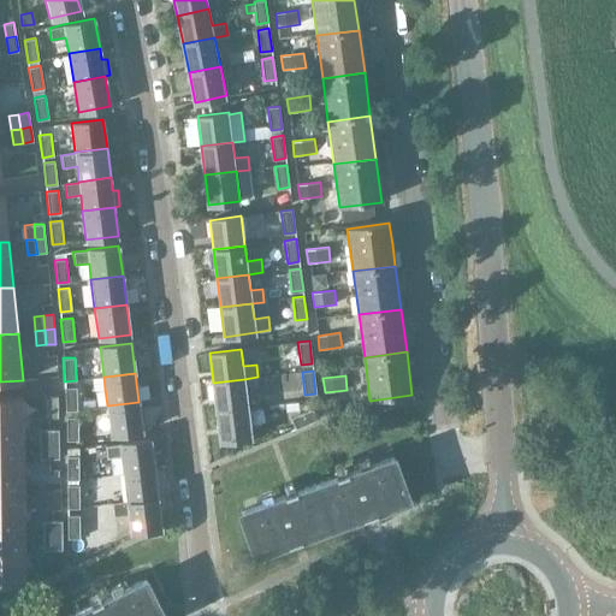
[(105,389),(104,377),(95,378),(95,384),(95,390),(105,389)]
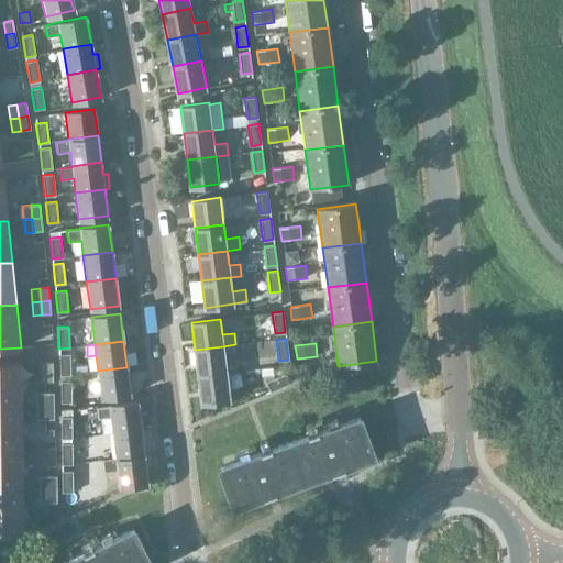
[(195,350),(198,376),(227,373),(223,346),(195,350)]
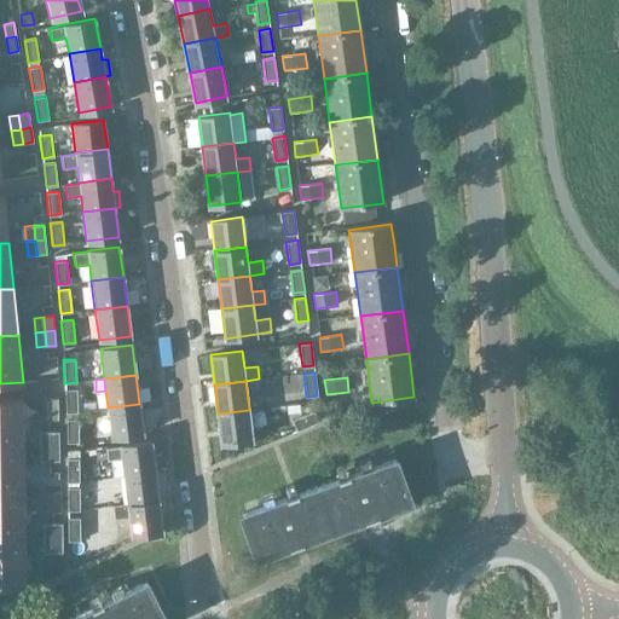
[(77,412),(76,389),(65,389),(65,412),(77,412)]
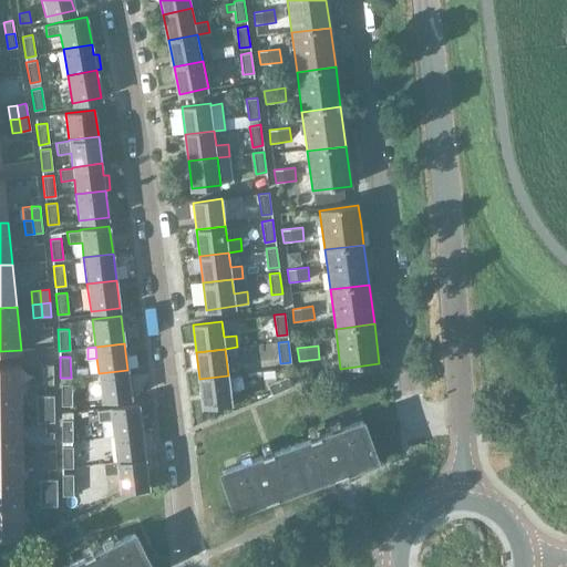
[(21,366),(0,366),(0,411),(21,411),(21,366)]
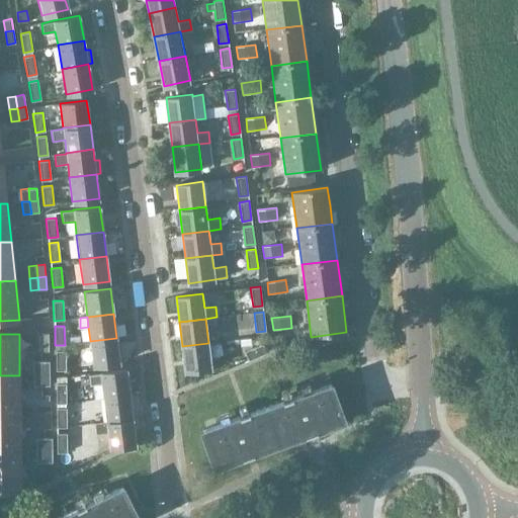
[(119,363),(116,338),(90,341),(93,366),(119,363)]
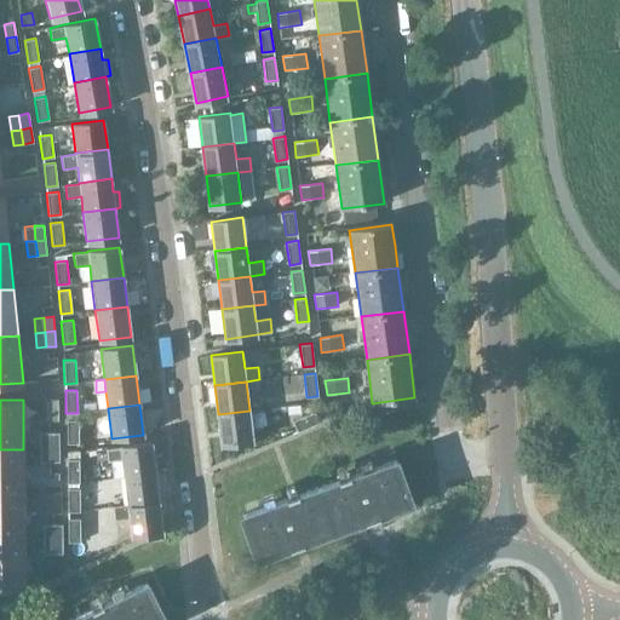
[(253,440),(250,411),(218,414),(222,445),(253,440)]
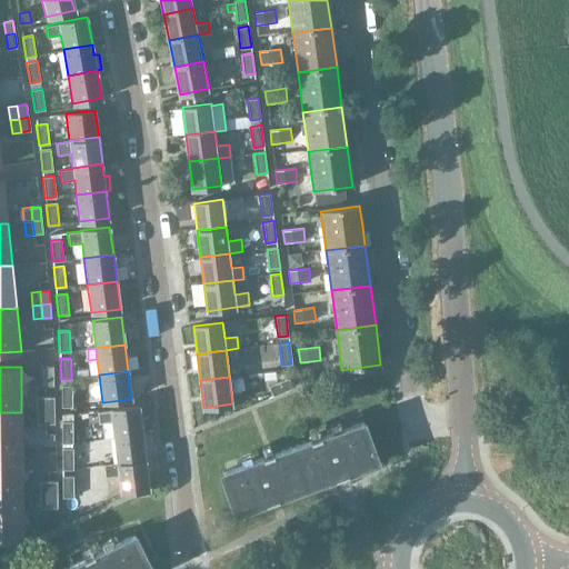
[(292,387),(288,377),(269,386),(272,396),(292,387)]
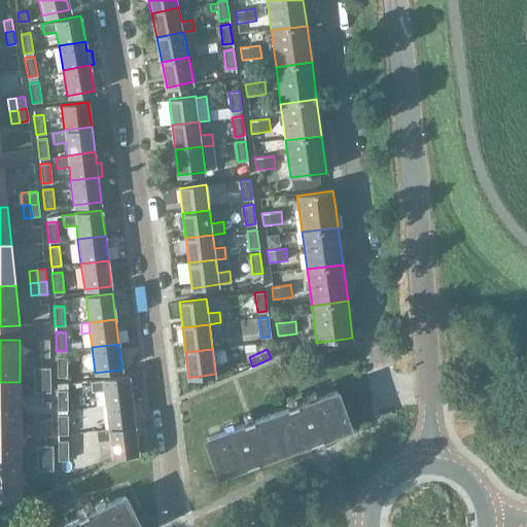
[(67,377),(66,356),(57,357),(57,377),(67,377)]
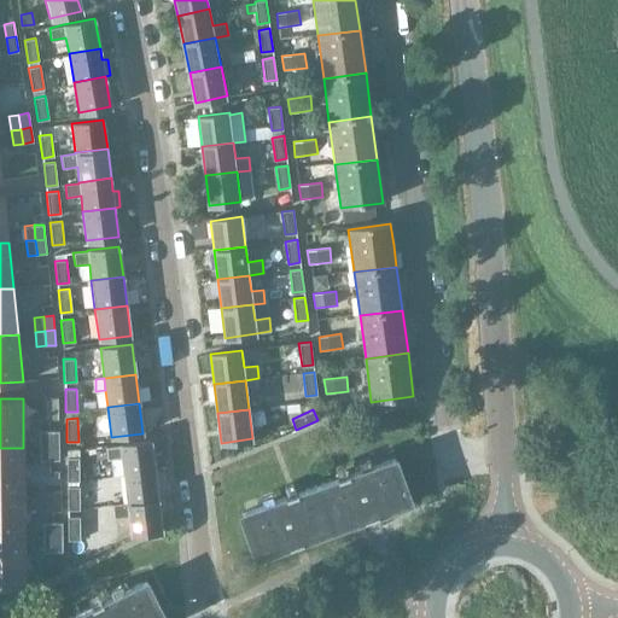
[(50,445),(50,431),(40,431),(40,445),(50,445)]
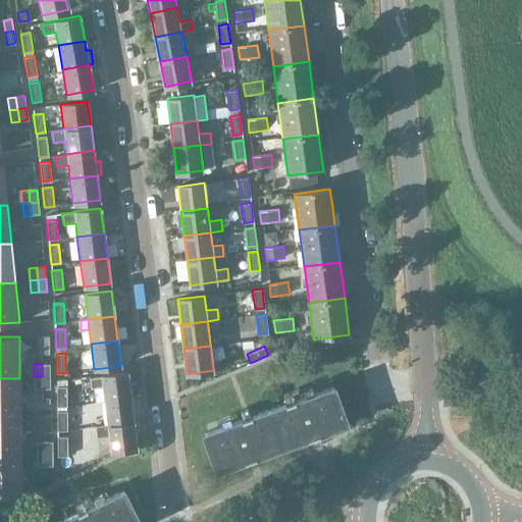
[(50,376),(49,364),(42,364),(42,376),(50,376)]
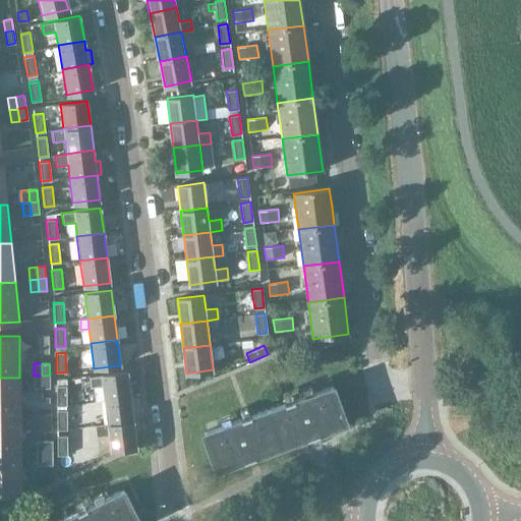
[(130,397),(127,371),(101,374),(89,377),(90,388),(102,386),(104,399),(130,397)]
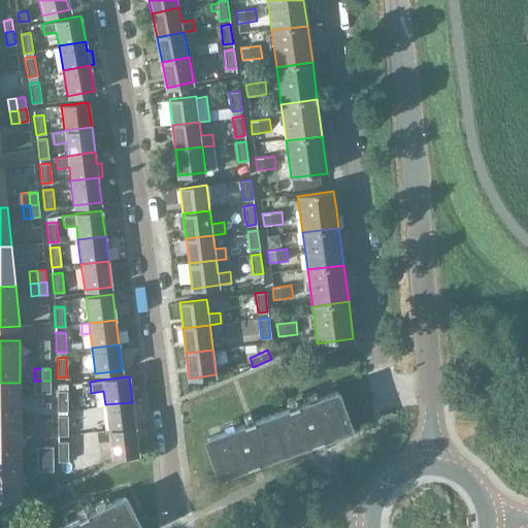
[(42,393),(42,381),(34,381),(34,393),(42,393)]
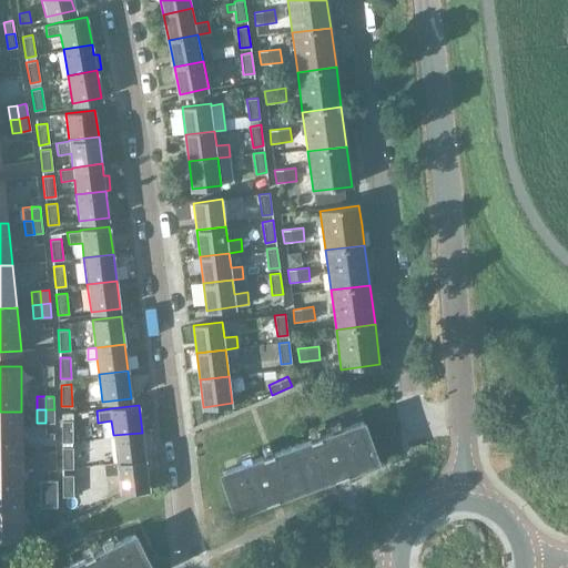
[(54,423),(54,409),(46,409),(46,423),(54,423)]
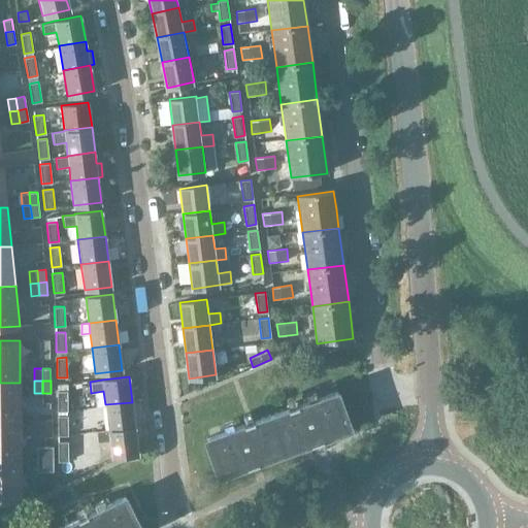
[(20,383),(0,383),(0,420),(21,420),(20,383)]
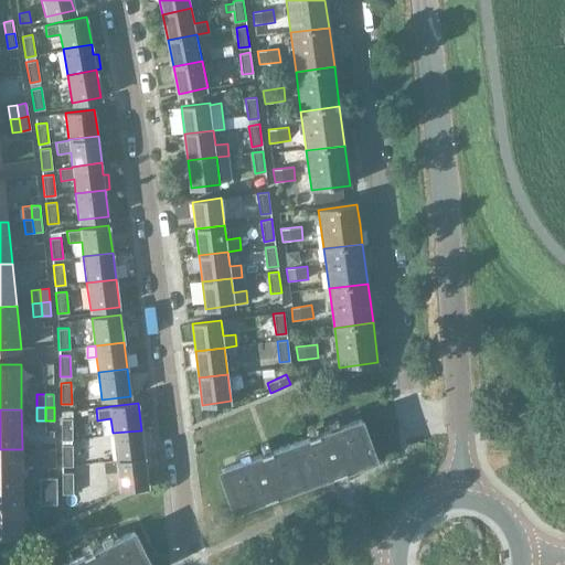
[(306,484),(348,469),(376,459),(361,417),(290,443),(306,484)]
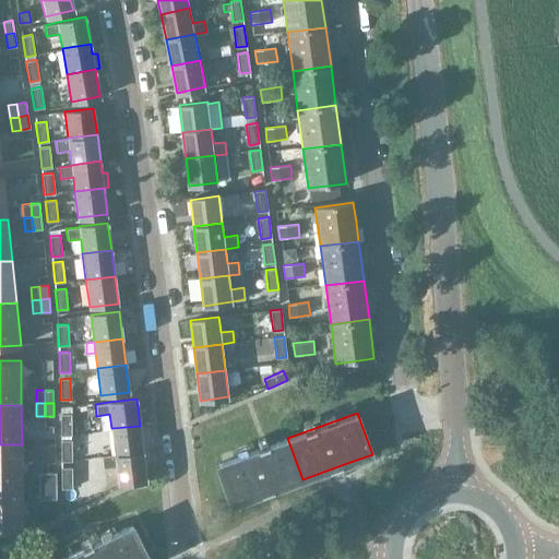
[(61,435),(71,435),(71,414),(60,414),(61,435)]
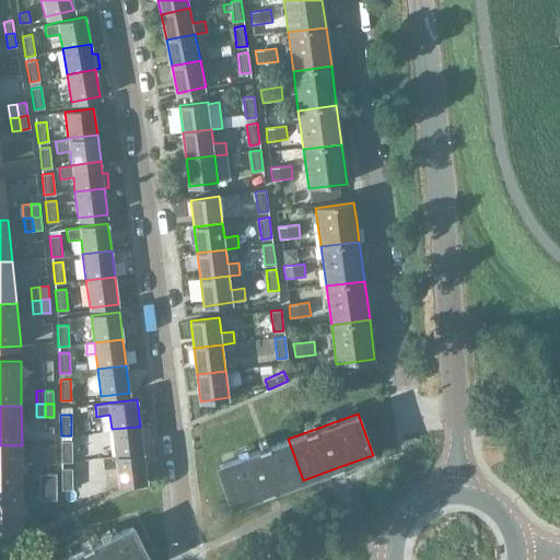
[(114,456),(143,453),(140,427),(112,429),(114,456)]
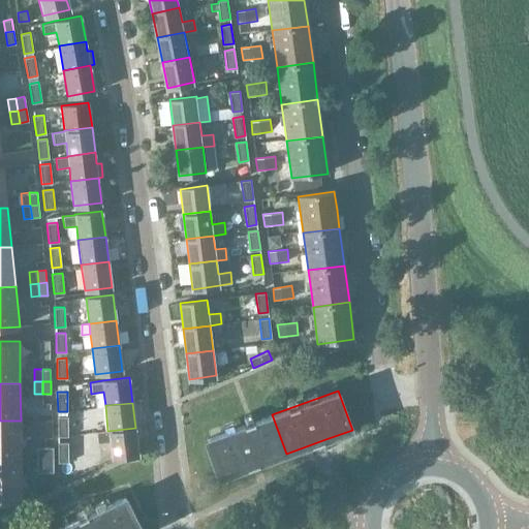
[(220,477),(286,454),(272,414),(207,438),(220,477)]
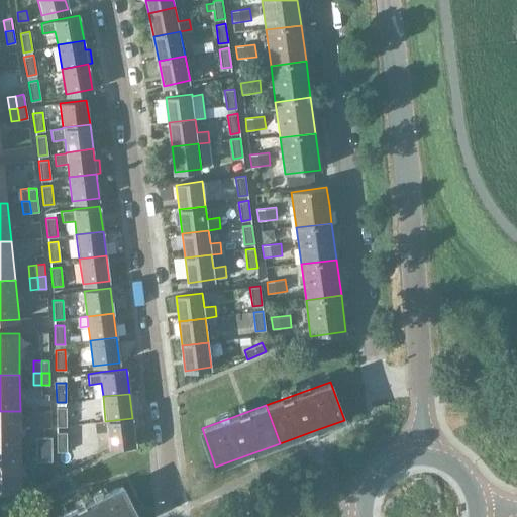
[(67,426),(66,407),(57,407),(57,426),(67,426)]
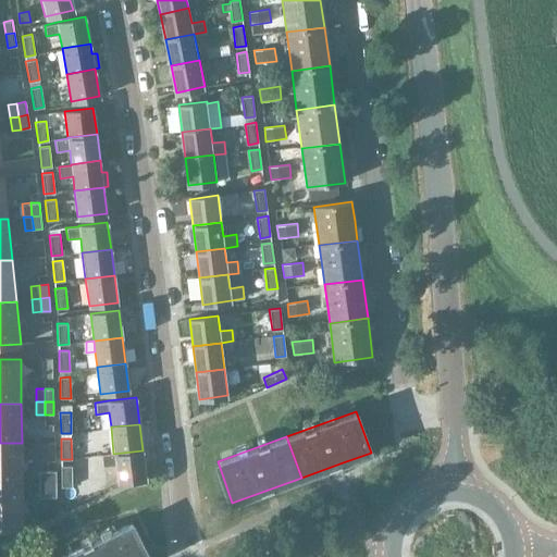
[(22,443),(0,443),(0,482),(22,482),(22,443)]
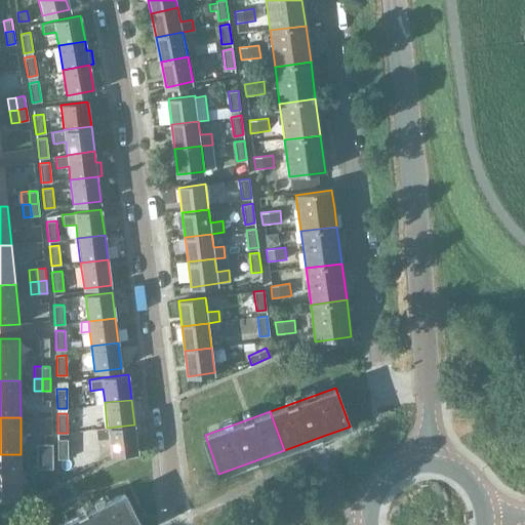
[(107,428),(108,429),(95,430),(96,441),(109,440),(110,452),(136,450),(134,425),(107,428)]
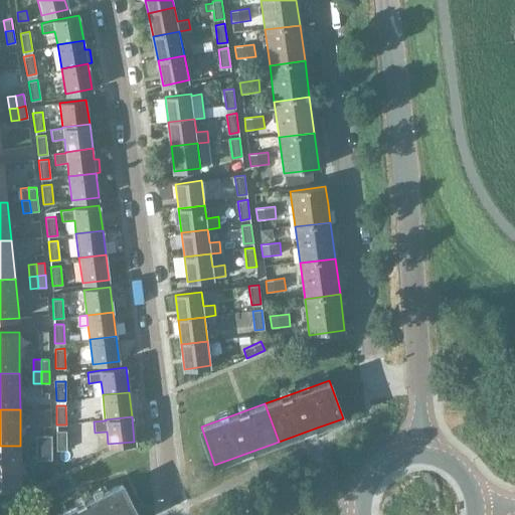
[(56,450),(66,450),(65,431),(56,431),(56,450)]
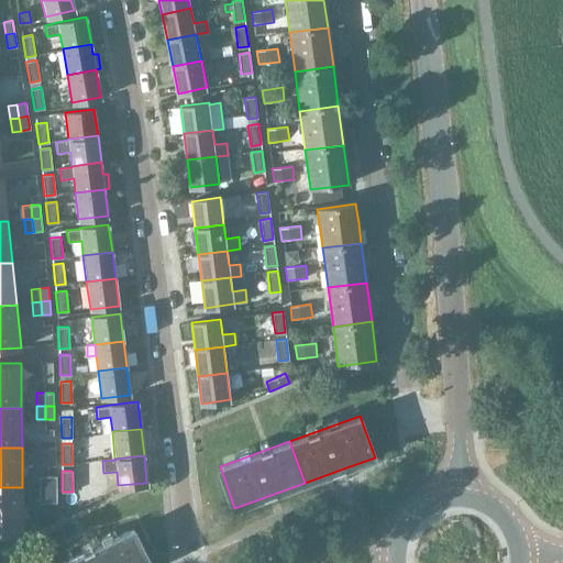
[(47,489),(47,476),(39,476),(39,489),(47,489)]
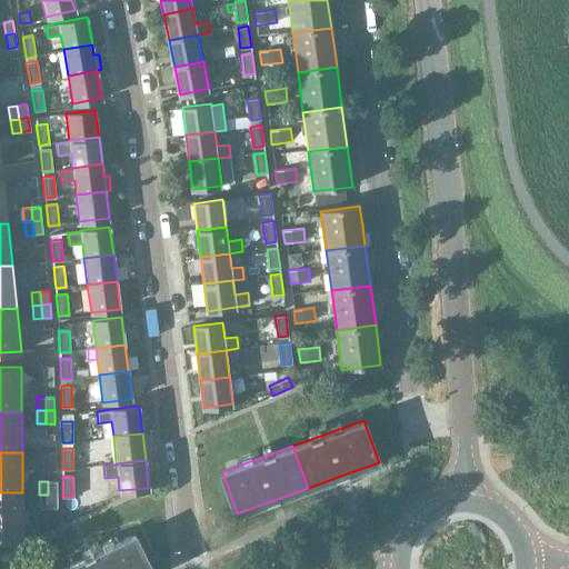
[(57,495),(57,481),(48,481),(48,495),(57,495)]
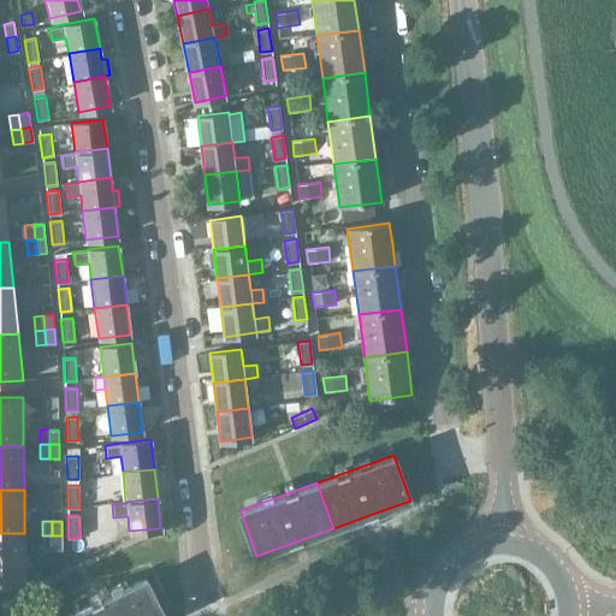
[(24,533),(0,533),(0,584),(25,584),(24,533)]
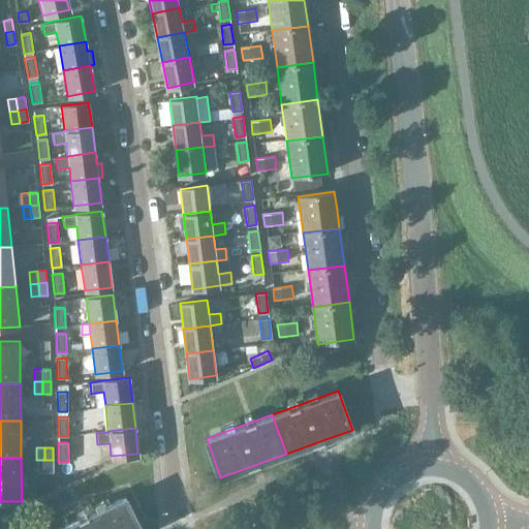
[(44,472),(44,460),(36,460),(36,472),(44,472)]
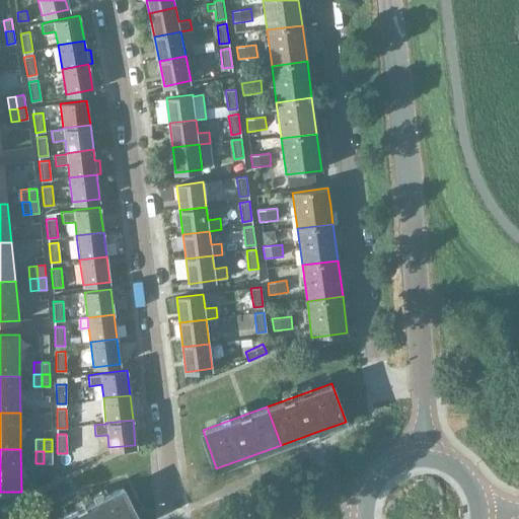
[(62,518),(138,518),(123,487),(62,517),(62,518)]
